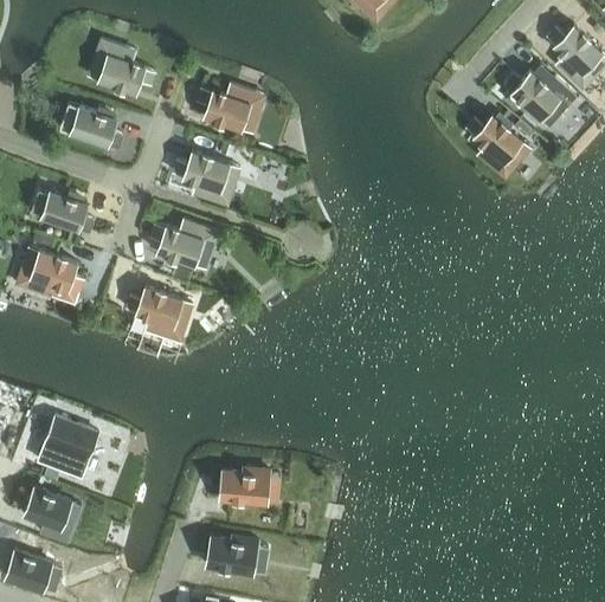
[(600,54),(572,27),(553,47),(581,75),(600,54)]
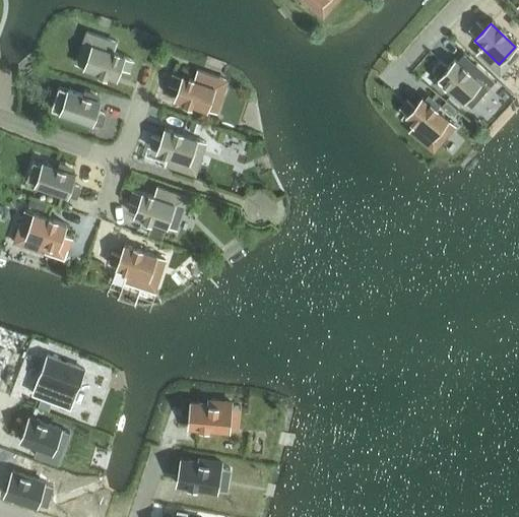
[(83,70),(115,82),(123,59),(91,48),(83,70)]
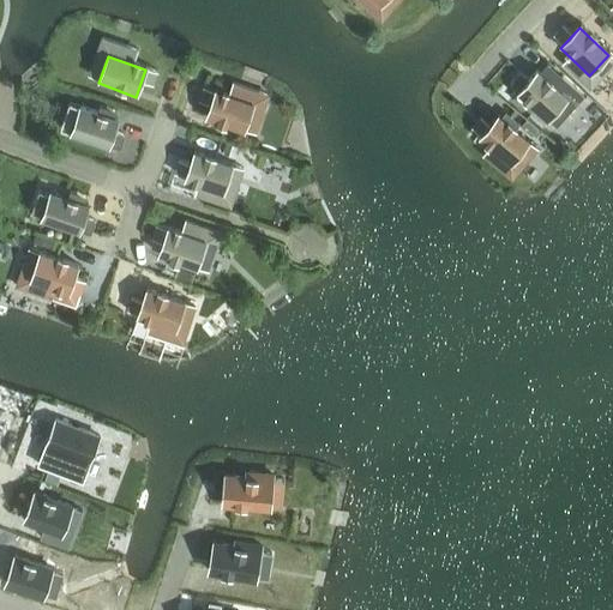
[(536,74),(517,96),(547,122),(566,101),(536,74)]
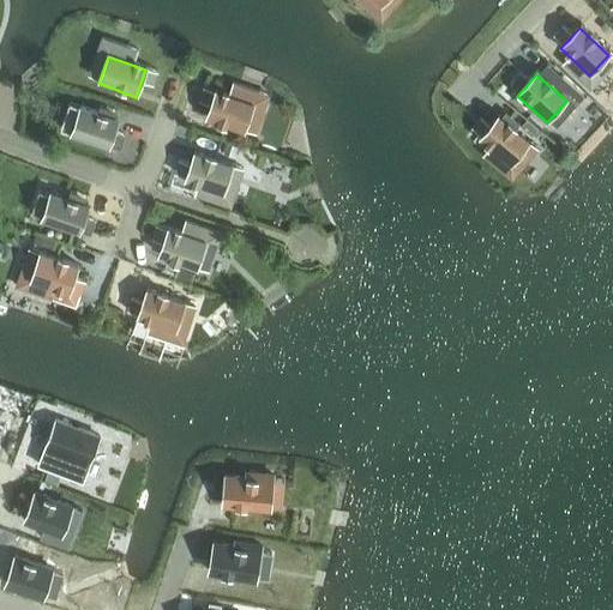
[(215,92),(205,120),(242,133),(252,106),(215,92)]
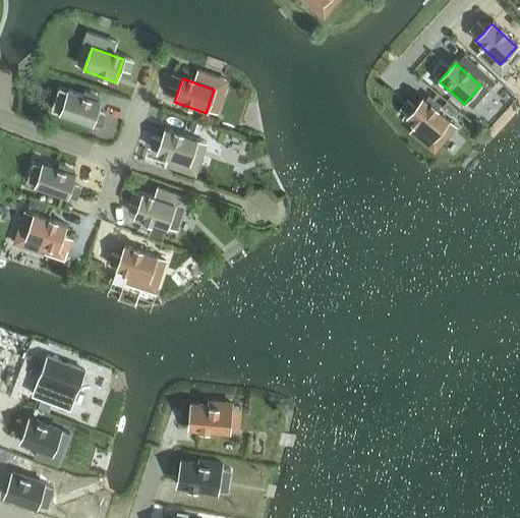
[(67,94),(59,116),(92,127),(99,104),(67,94)]
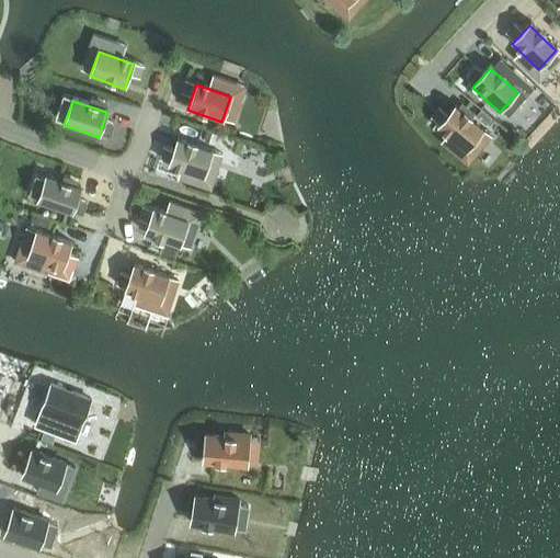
[(454,109),(437,128),(466,151),(482,132),(454,109)]
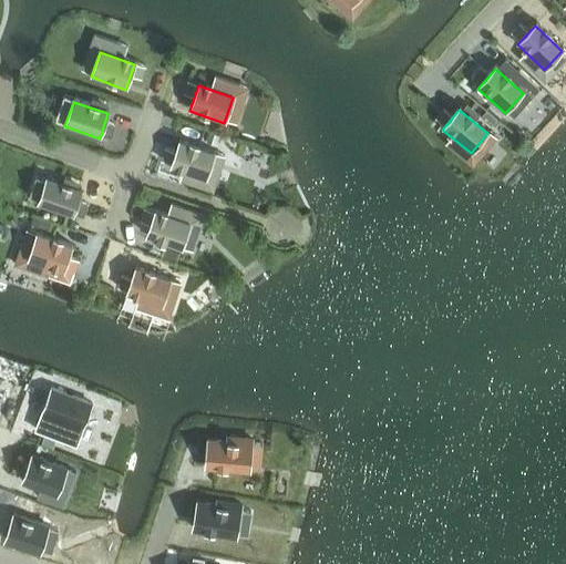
[(209,136),(205,146),(216,150),(219,140),(209,136)]
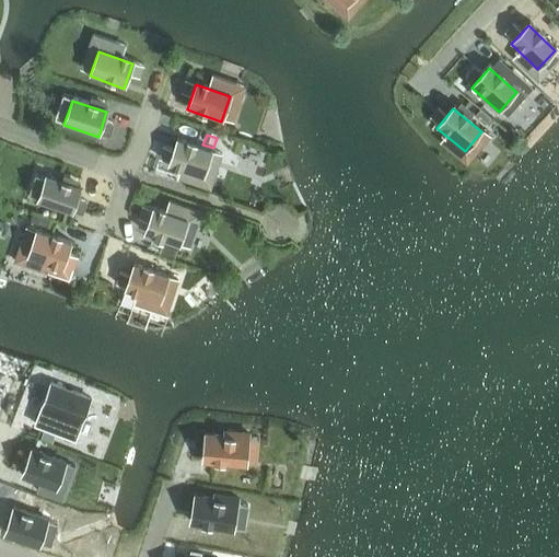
[(176,141),(167,166),(202,178),(211,153),(176,141)]
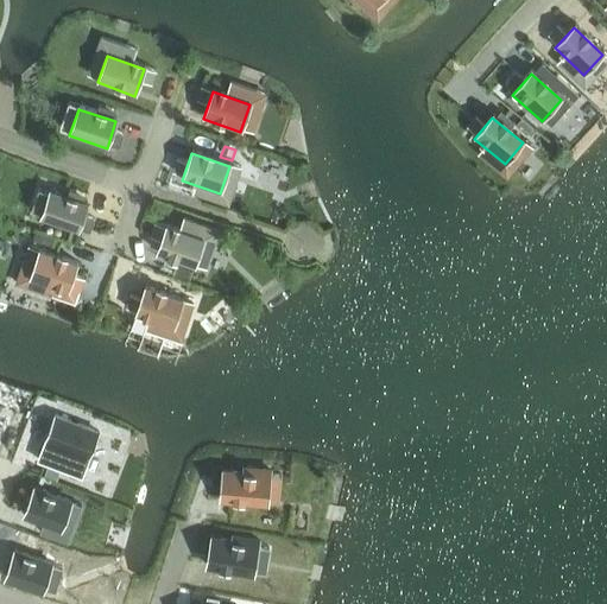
[(49,194),(39,221),(77,234),(87,207),(49,194)]
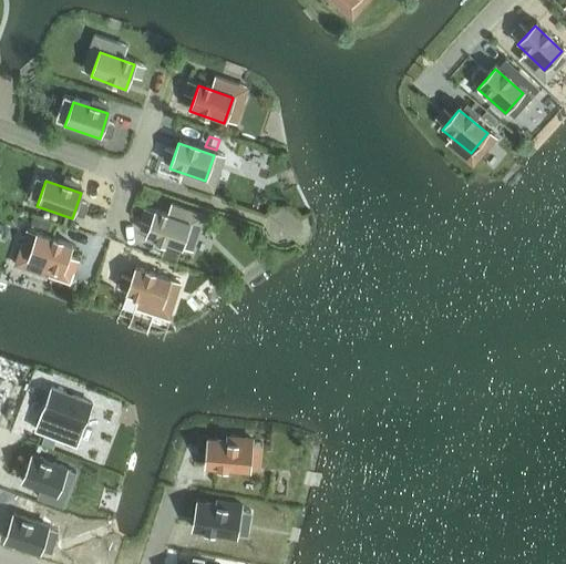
[(154,213),(145,238),(181,250),(189,225),(154,213)]
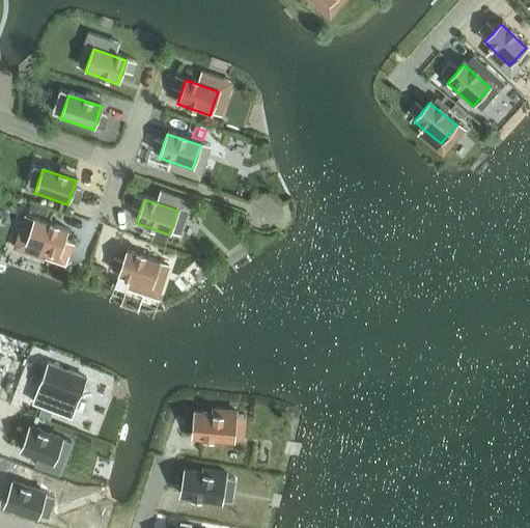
[(30,204),(27,215),(45,221),(48,211),(30,204)]
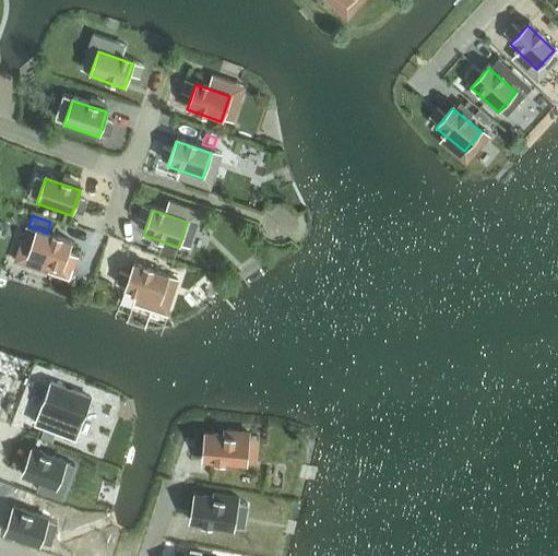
[(35,233),(27,258),(60,269),(69,244),(35,233)]
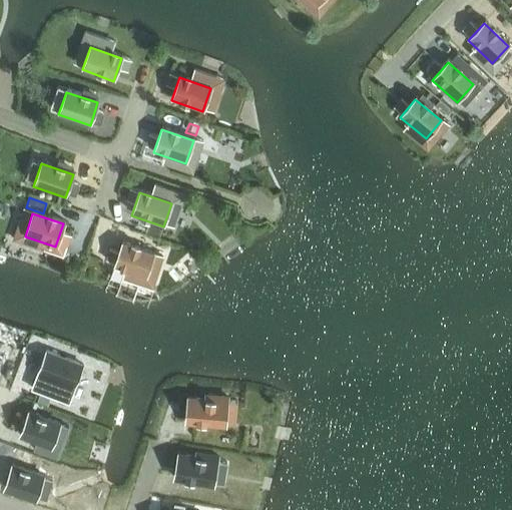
[(149,227),(146,235),(157,239),(160,231),(149,227)]
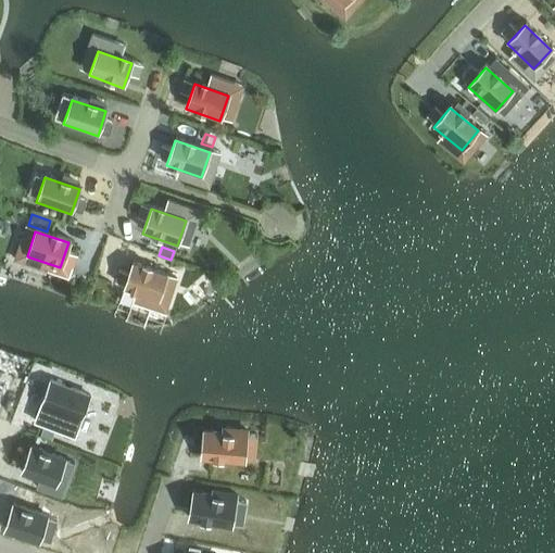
[(124,288),(123,289),(158,301),(166,276),(131,265),(128,275),(124,288)]
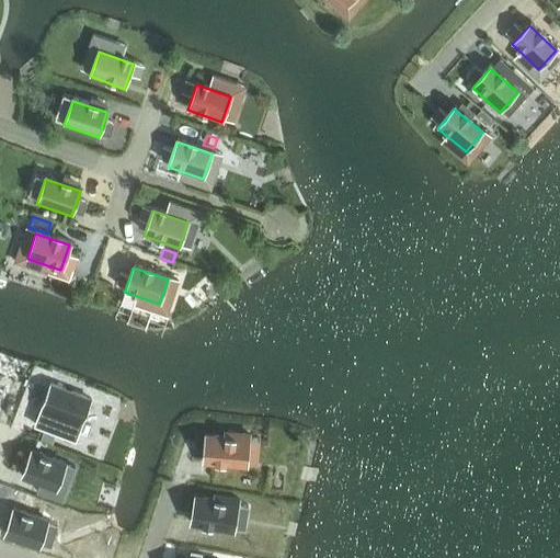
[(120,274),(115,287),(125,291),(129,277),(120,274)]
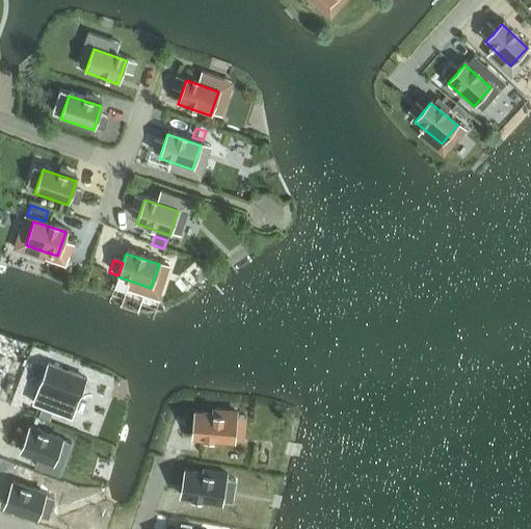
[(47,367),(32,404),(61,416),(69,396),(77,399),(83,380),(47,367)]
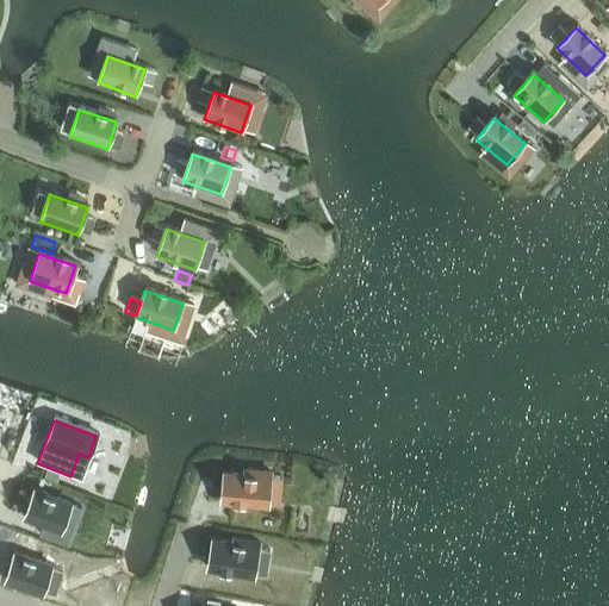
[(223,475),(221,504),(268,508),(271,475),(246,473),(246,478),(223,475)]
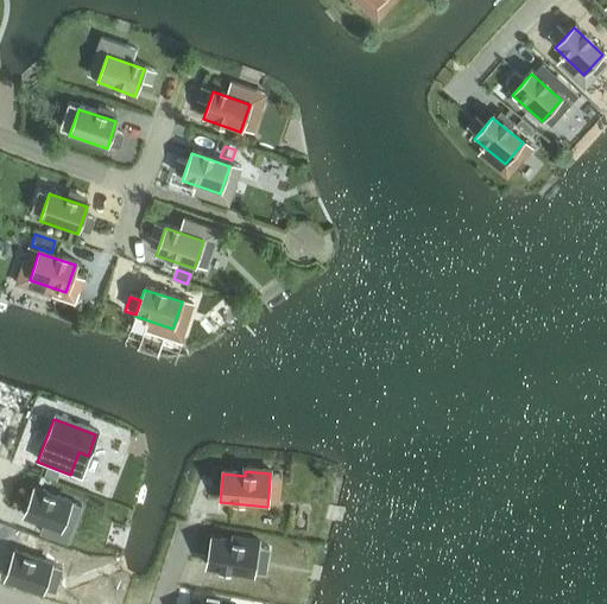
[(32,491),(23,517),(59,532),(70,506),(32,491)]
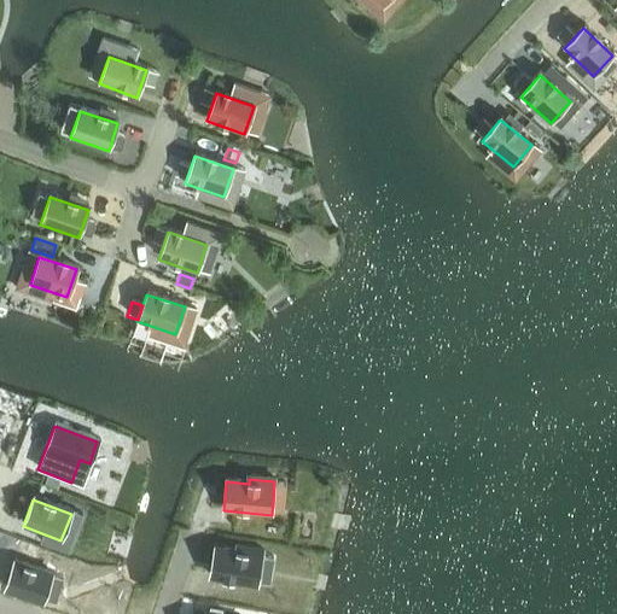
[(214,549),(209,578),(256,586),(262,554),(237,549),(236,554),(214,549)]
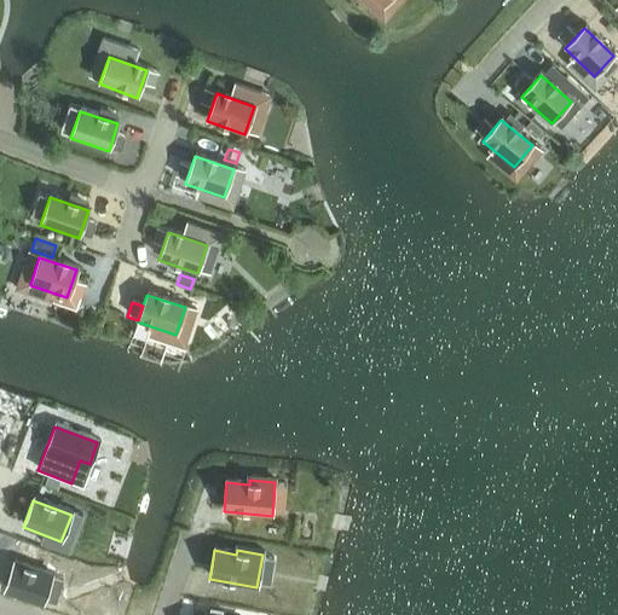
[(13,564),(4,592),(42,604),(51,578),(13,564)]
